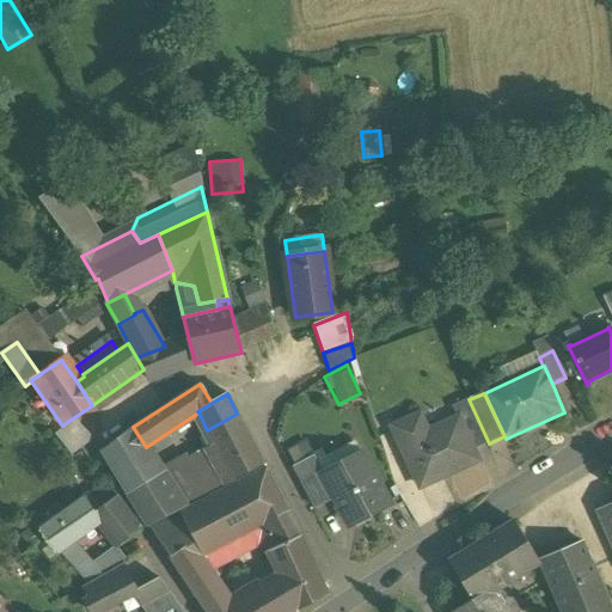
[(489,444),(469,399),(452,407),(458,420),(459,418),(473,451),(489,444)]
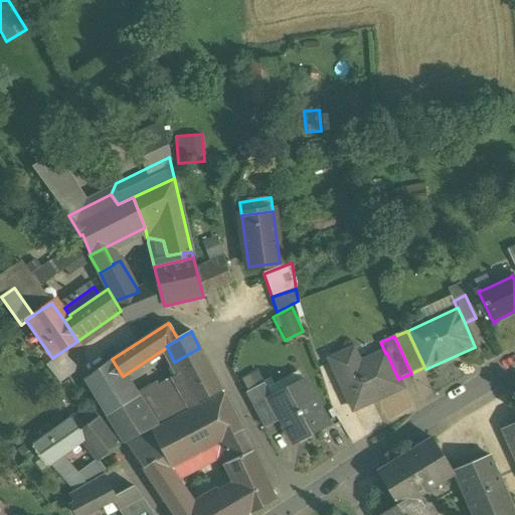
[(199,348),(174,362),(181,373),(197,403),(221,390),(199,348)]
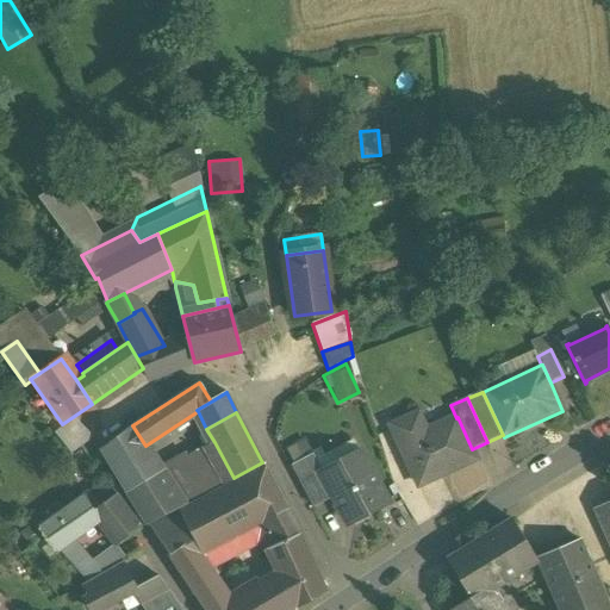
[(456,418),(422,434),(414,416),(391,427),(419,486),(441,477),(440,473),(475,456),(472,449),(458,417),(456,418)]
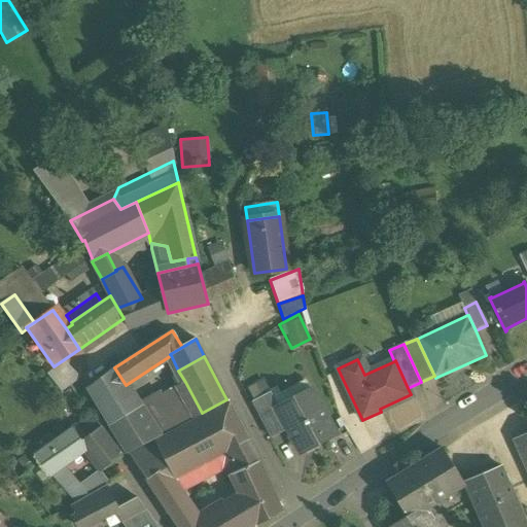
[(126,385),(114,367),(88,387),(127,454),(157,437),(138,405),(126,385)]
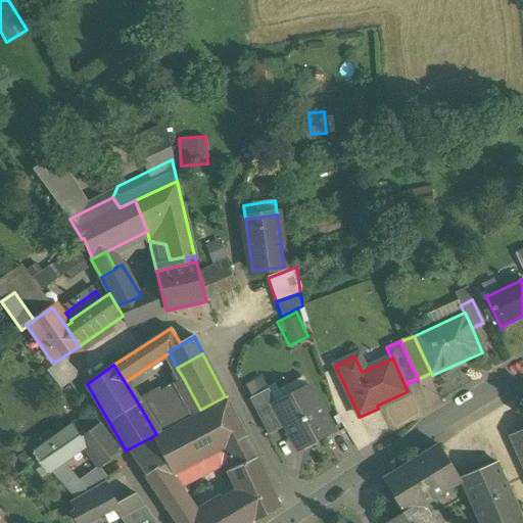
[(249,393),(266,383),(259,374),(244,384),(249,393)]
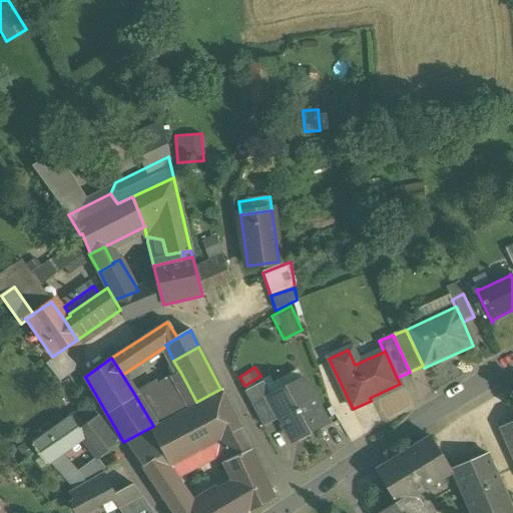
[(170,377),(157,384),(156,382),(134,394),(153,426),(154,426),(196,404),(196,402),(180,372),(170,378),(170,377)]
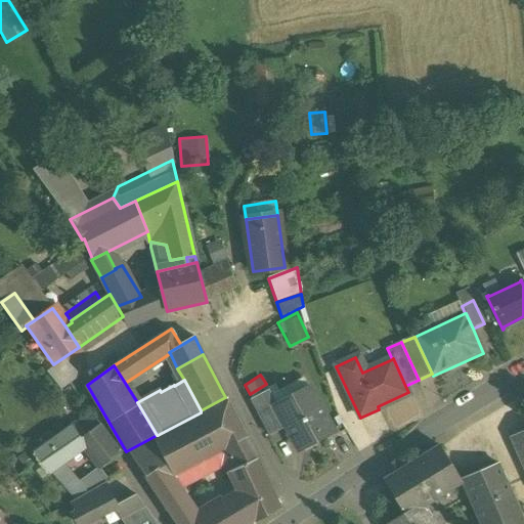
[(79,397),(71,387),(53,400),(62,410),(79,397)]
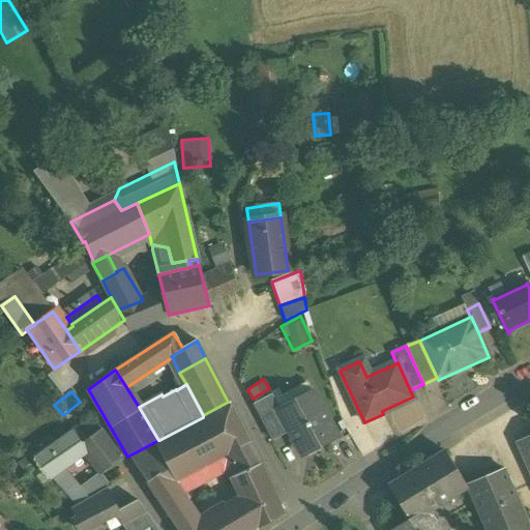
[(272,394),(255,404),(273,440),(290,432),(282,414),(283,413),(272,394)]
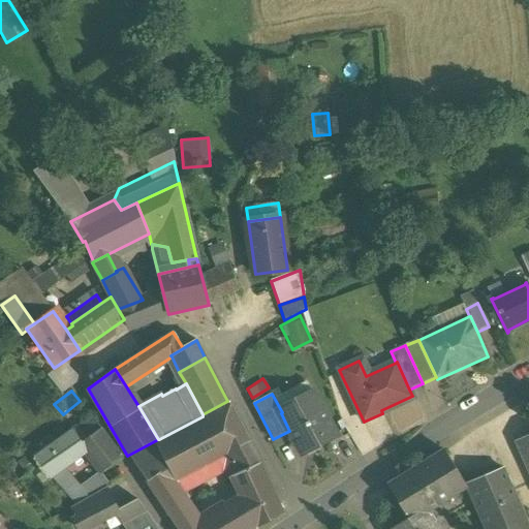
[(282,412),(281,413),(289,431),(303,454),(336,436),(314,396),(282,412)]
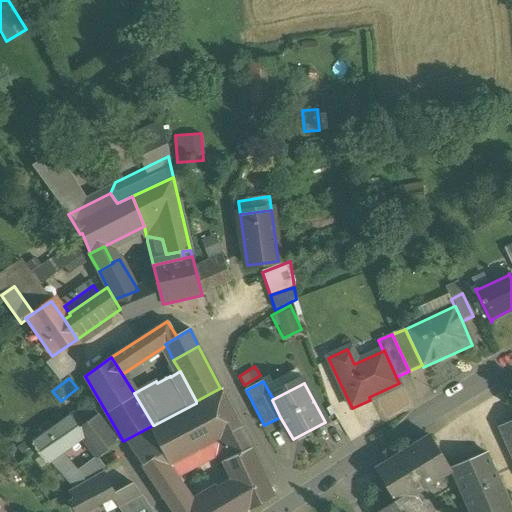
[(154,425),(150,428),(164,452),(170,463),(211,443),(241,427),(221,389),(196,403),(154,425)]
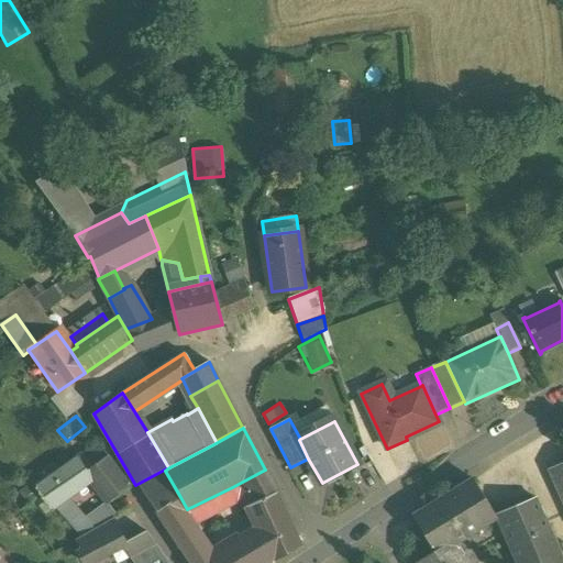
[(129,487),(107,460),(94,468),(88,473),(87,473),(91,481),(108,503),(129,487)]
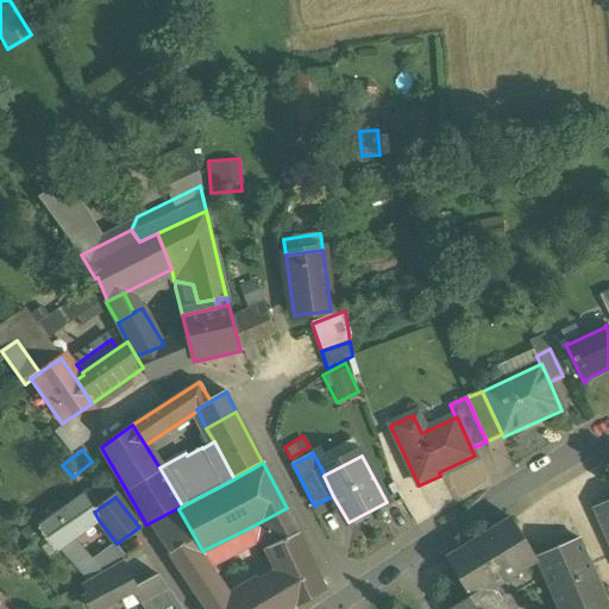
[(101,507),(95,498),(89,503),(95,512),(101,507)]
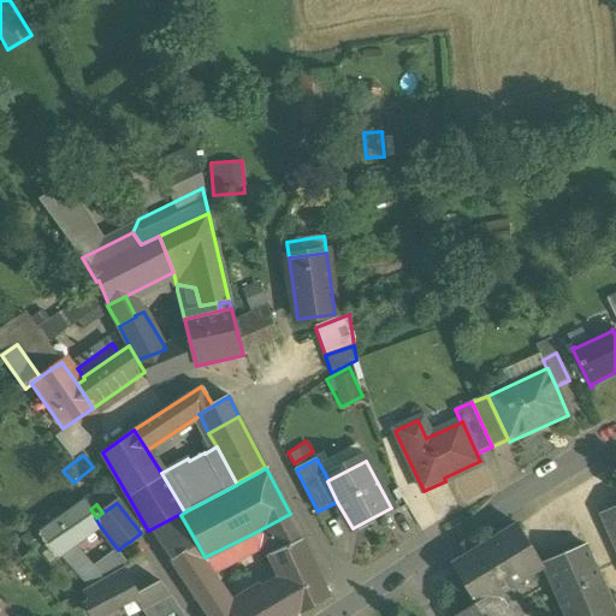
[(615,507),(600,514),(615,546),(615,507)]
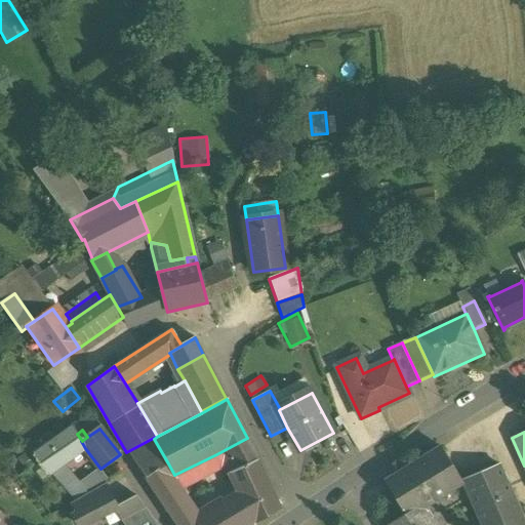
[(76,433),(58,444),(69,460),(85,448),(81,441),(82,441),(77,434),(76,433)]
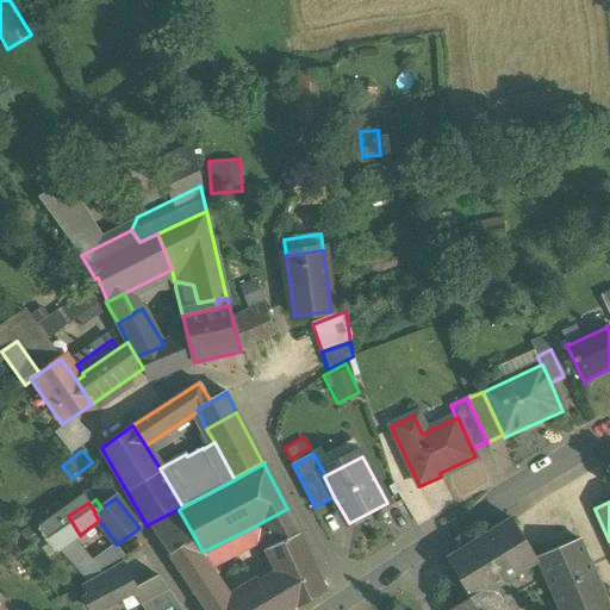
[(287,509),(251,528),(256,542),(266,545),(267,549),(299,534),(287,509)]
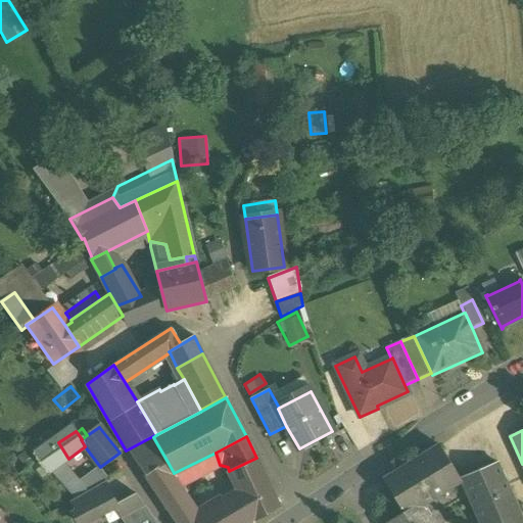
[(153,437),(128,450),(145,475),(168,462),(153,437)]
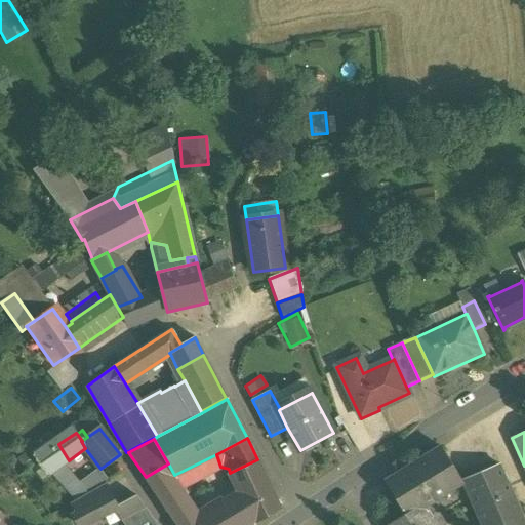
[(442,448),(386,483),(404,515),(406,517),(420,508),(462,482),(442,448)]
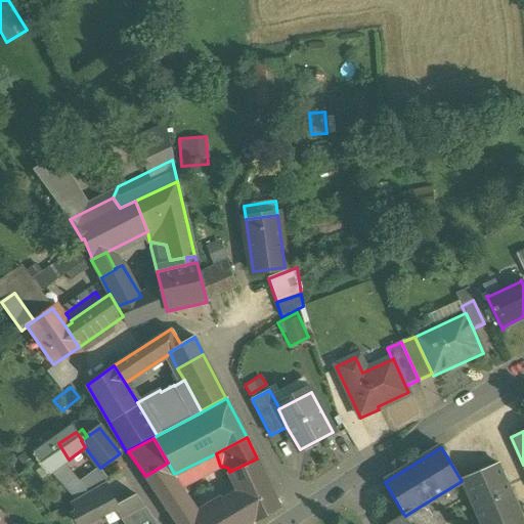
[(45,459),(42,461),(43,463),(52,472),(62,464),(66,462),(56,448),(45,459)]
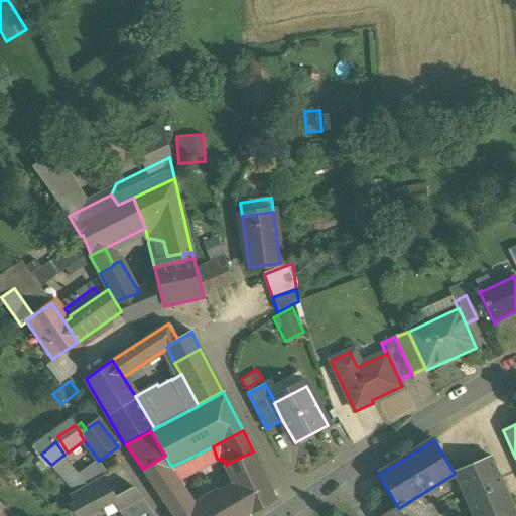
[(226,465),(225,465),(234,483),(249,515),(252,515),(277,502),(253,452),(226,465)]
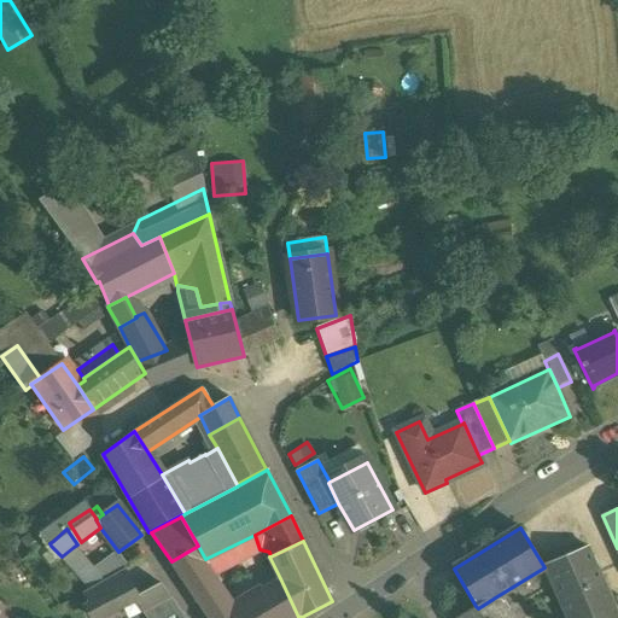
[(235,606),(232,608),(204,567),(205,559),(198,546),(172,561),(209,617),(277,617),(262,590),(240,602),(235,606)]
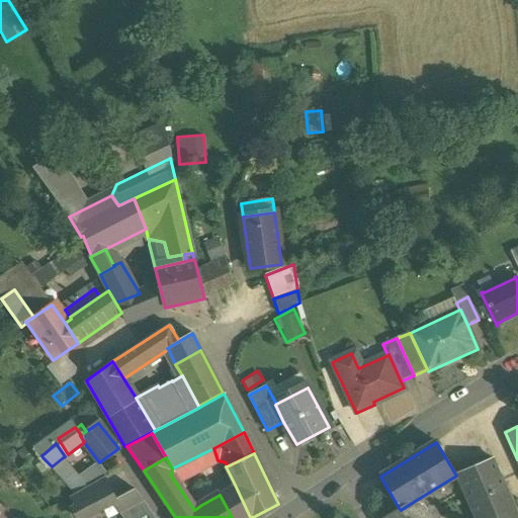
[(86,486),(62,458),(52,466),(74,493),(86,486)]
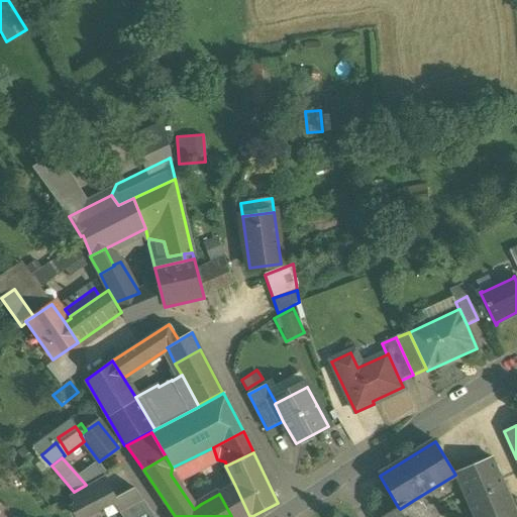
[(516,516),(491,457),(456,473),(475,516),(516,516)]
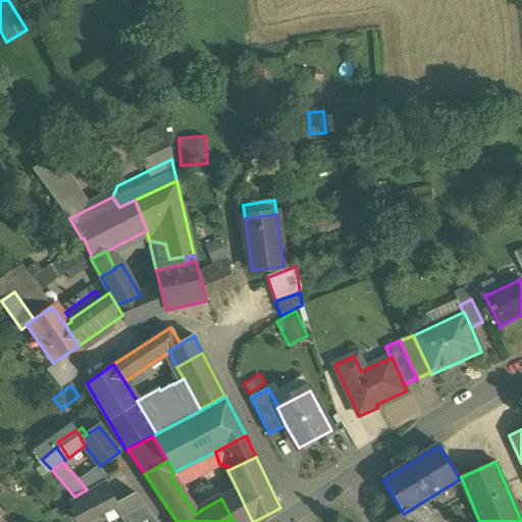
[(104,482),(72,500),(77,511),(74,513),(79,521),(83,521),(116,505),(104,482)]
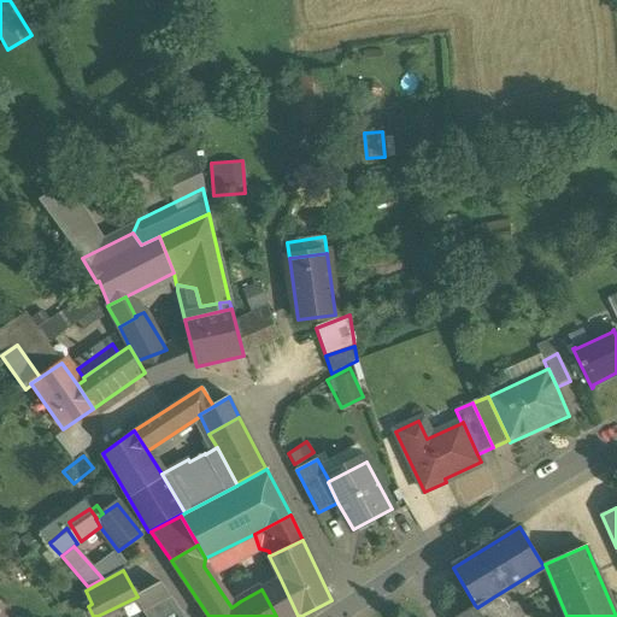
[(298,616),(280,577),(262,589),(276,616),(298,616)]
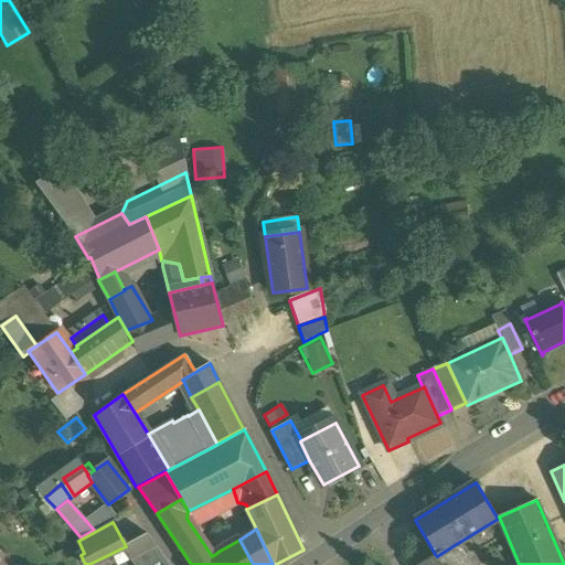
[(147,534),(135,540),(142,554),(156,546),(147,534)]
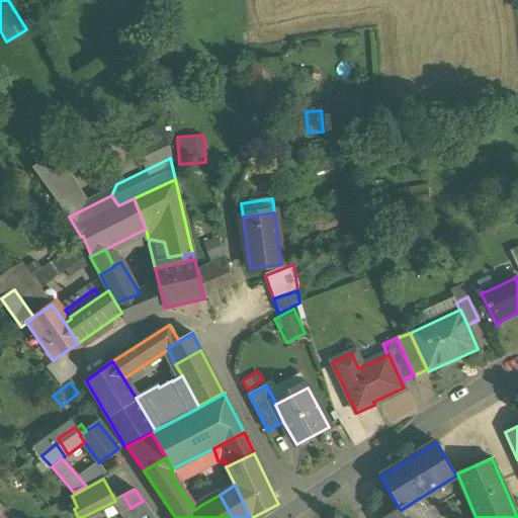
[(423,514),(415,501),(401,510),(399,508),(381,517),(431,517),(427,511),(423,514)]
